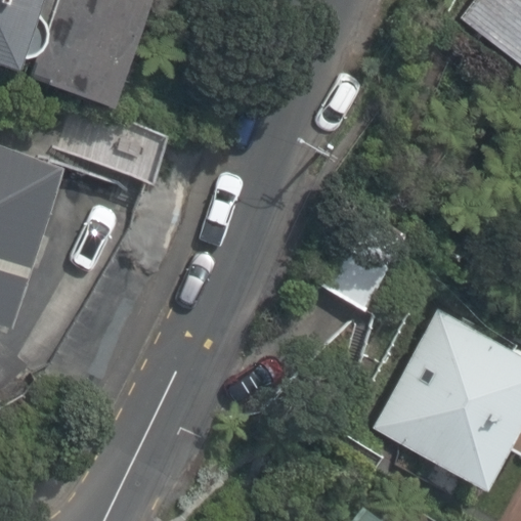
[(0,0),(0,57),(25,66),(46,0),(0,0)]
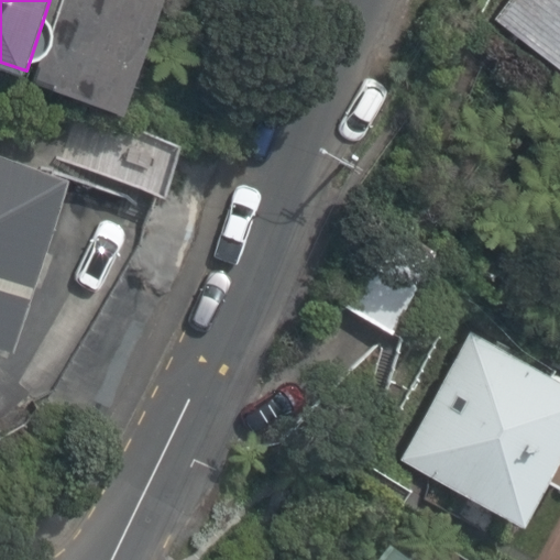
[(65,0),(33,83),(124,112),(162,0),(65,0)]
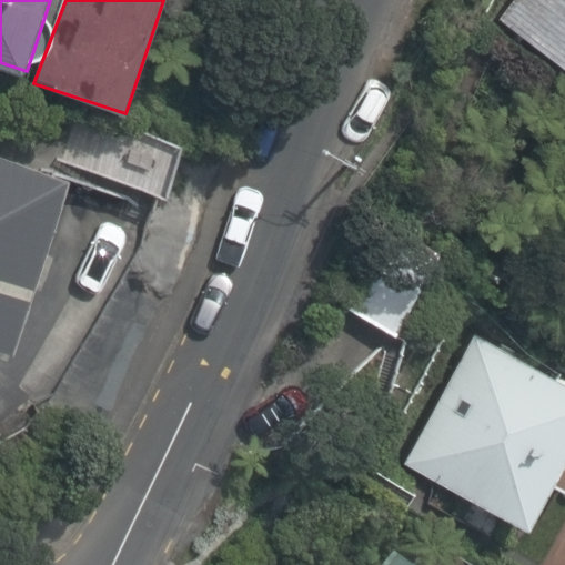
[(564,0),(512,0),(494,24),(564,76),(564,0)]
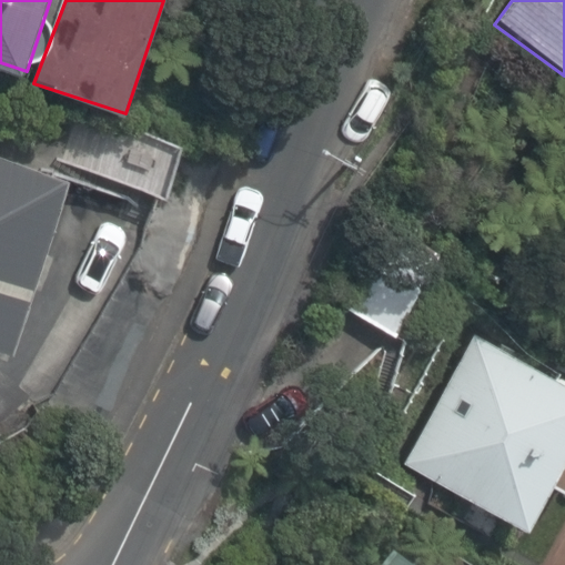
[(70,185),(0,163),(0,357),(8,361),(70,185)]
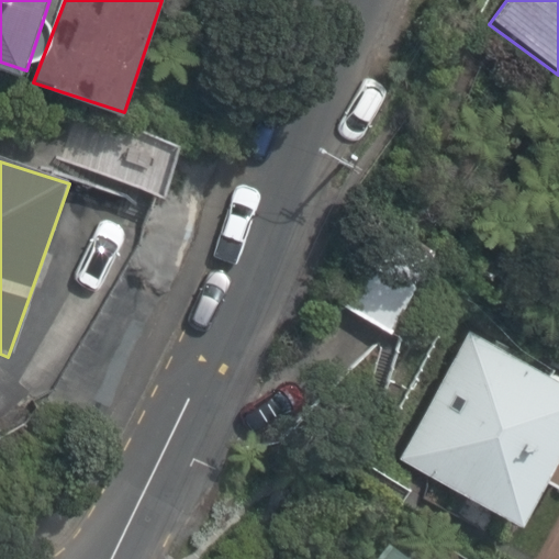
[(558,369),(474,324),(400,459),(517,525),(558,451),(558,369)]
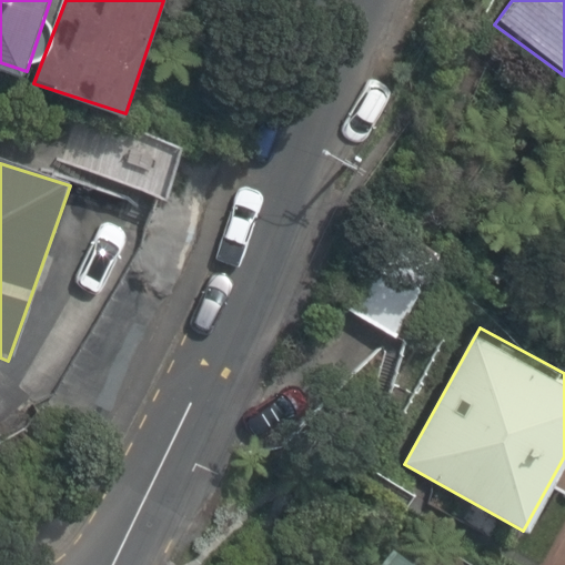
[(402,564),(382,550),(370,564),(402,564)]
